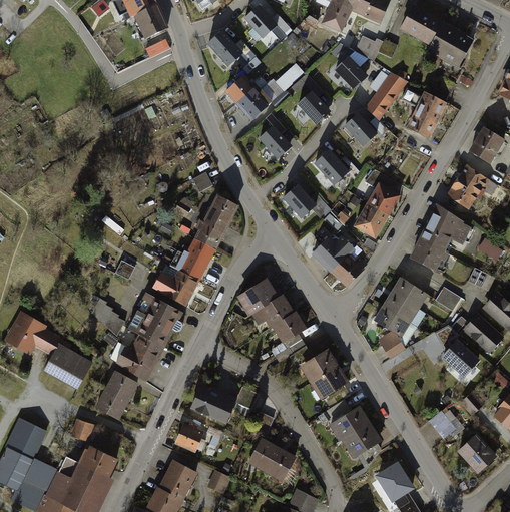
[(126,0),(133,14),(153,5),(150,0),(126,0)]
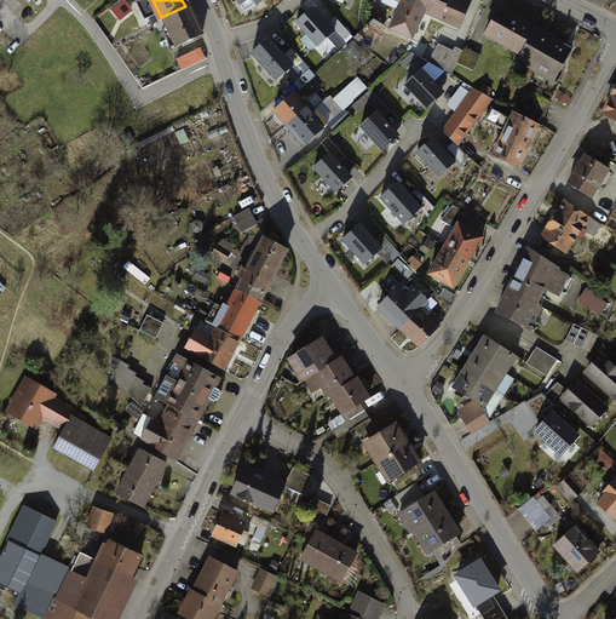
[(234,0),(241,11),(257,0),(234,0)]
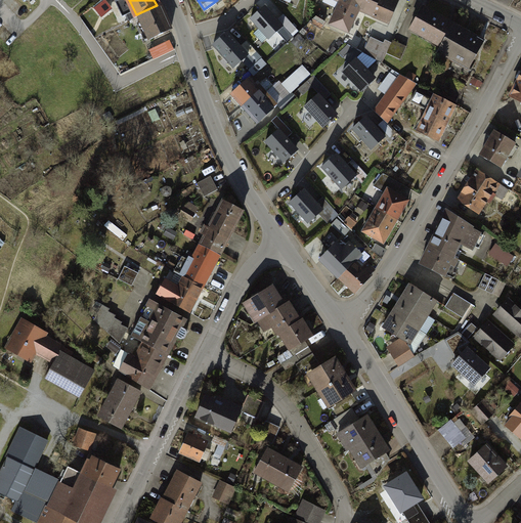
[(331,0),(341,5),(331,27),(350,36),(361,14),(385,26),(397,1),(395,0),(331,0)]
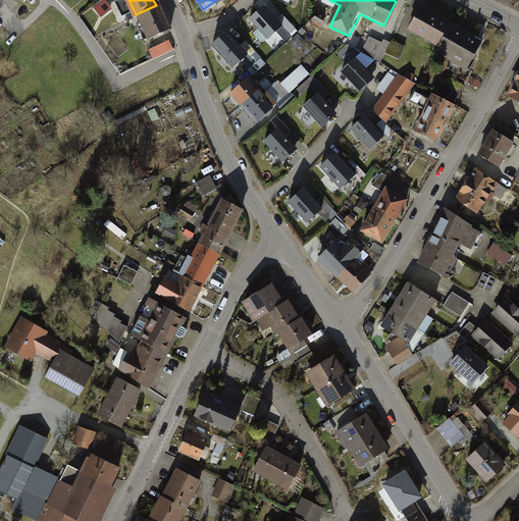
[(156,5),(136,14),(140,20),(135,22),(138,31),(143,29),(148,39),(165,30),(156,5)]
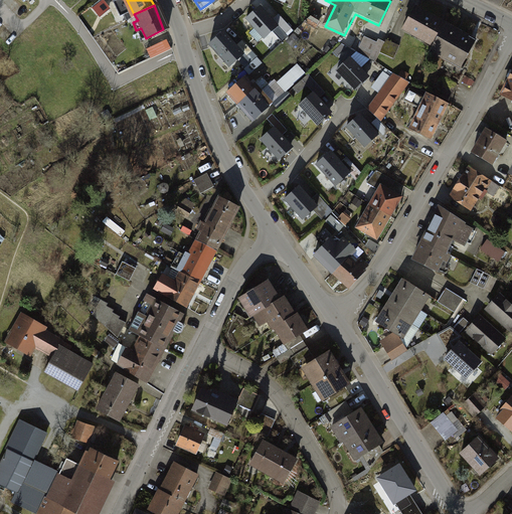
[(401,31),(421,43),(437,17),(416,6),(401,31)]
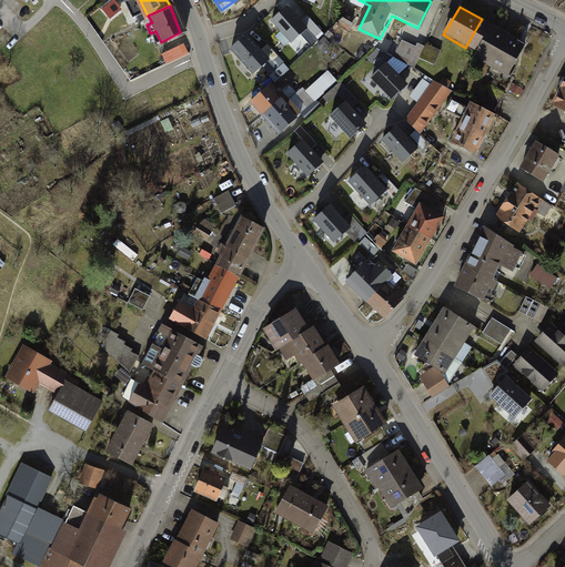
[(306,29),(284,8),(269,22),(291,44),(306,29)]
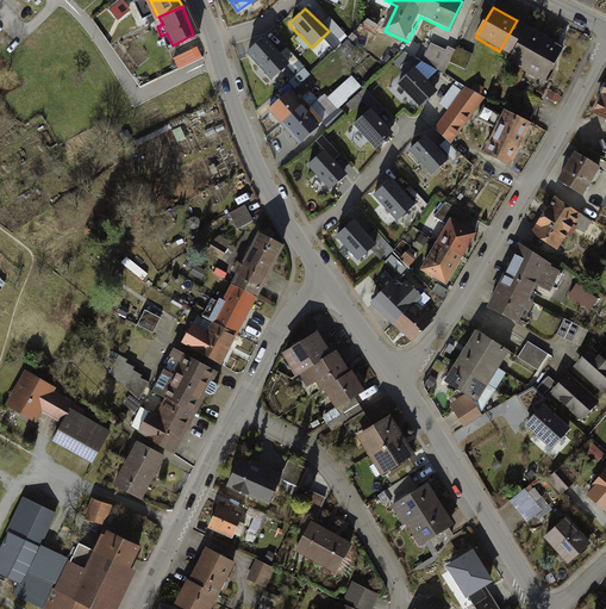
[(499,51),(523,64),(541,35),(517,20),(499,51)]
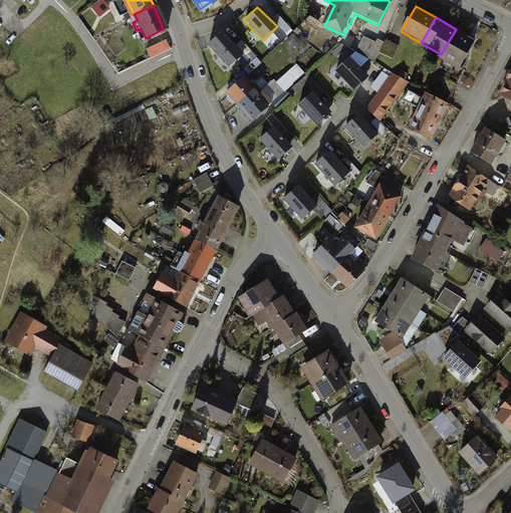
[(441,54),(461,66),(476,40),(456,29),(441,54)]
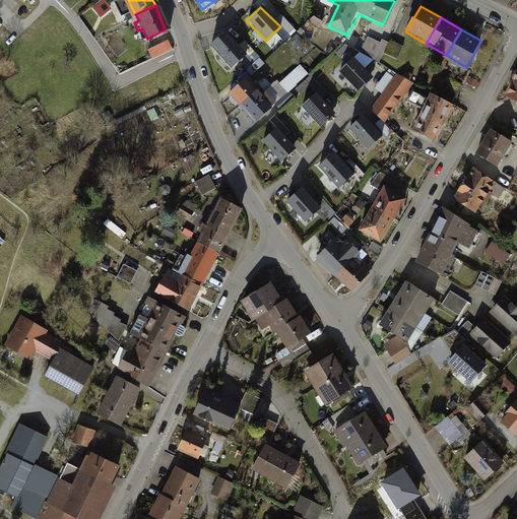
[(223,34),(208,48),(230,71),(245,57),(223,34)]
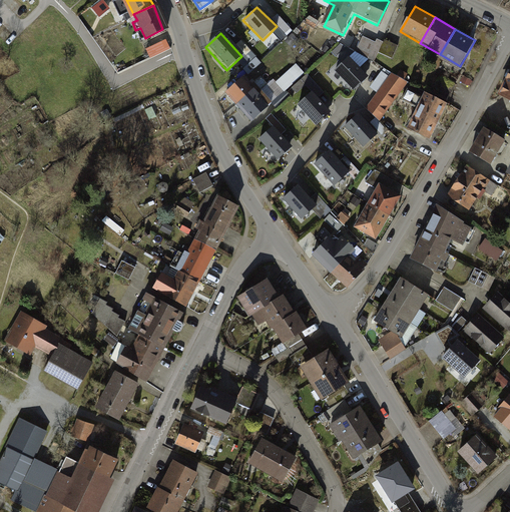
[(360,36),(353,52),(372,60),(376,50),(390,55),(394,45),(375,37),(373,41),(360,36)]
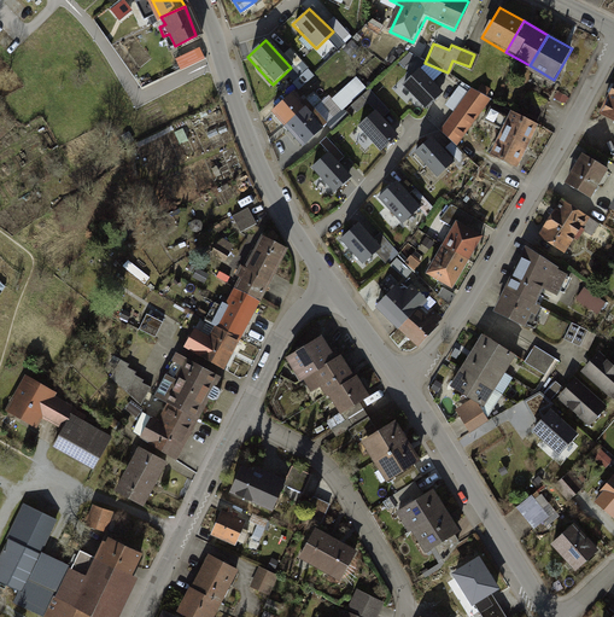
[(180,70),(204,58),(198,47),(175,59),(180,70)]
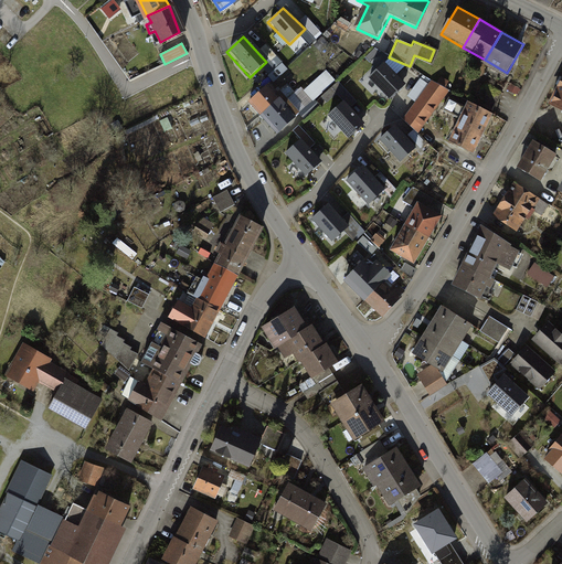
[(382,65),(368,80),(389,102),(403,87),(382,65)]
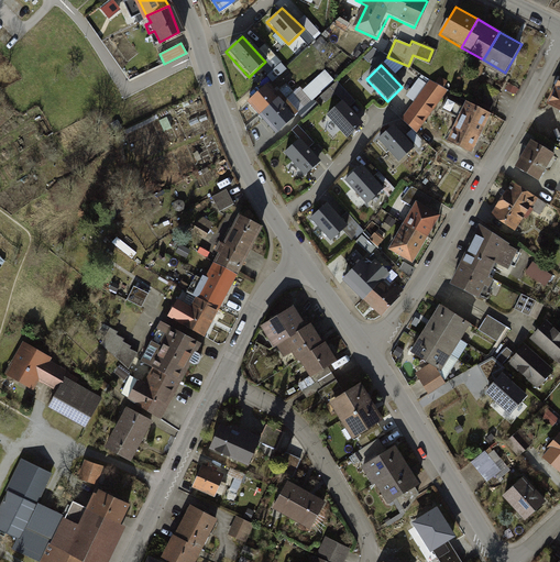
[(302,89),(311,99),(333,78),(324,68),(302,89)]
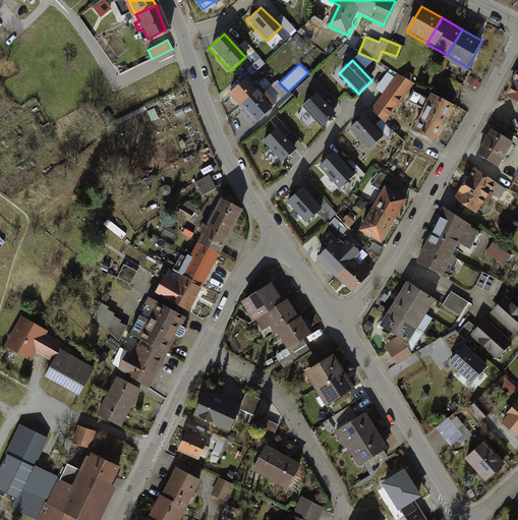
[(517,73),(509,94),(517,98),(517,73)]
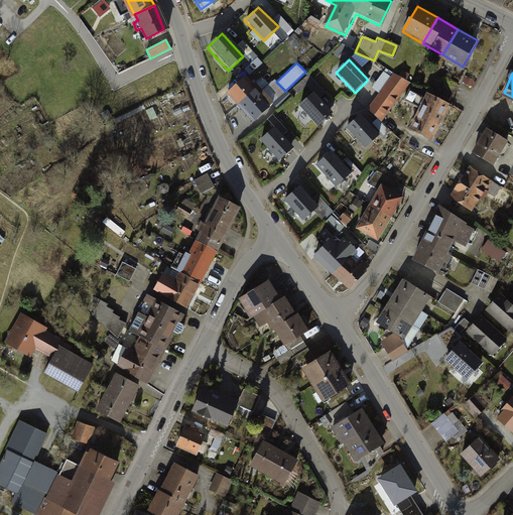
[(390,75),(367,109),(382,119),(405,85),(390,75)]
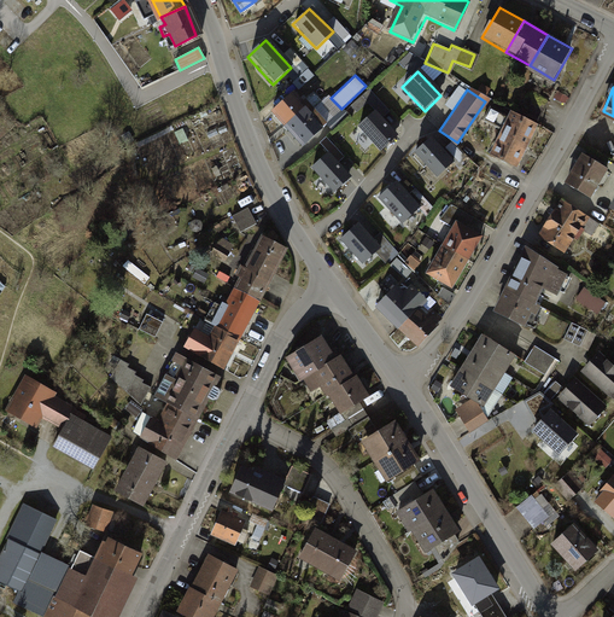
[(293,92),(272,111),(300,143),(322,123),(293,92)]
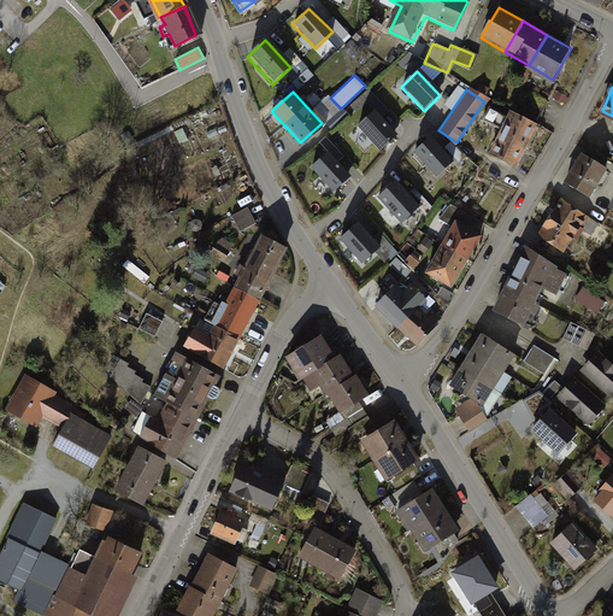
[(512,109),(489,153),(514,166),(537,122),(512,109)]
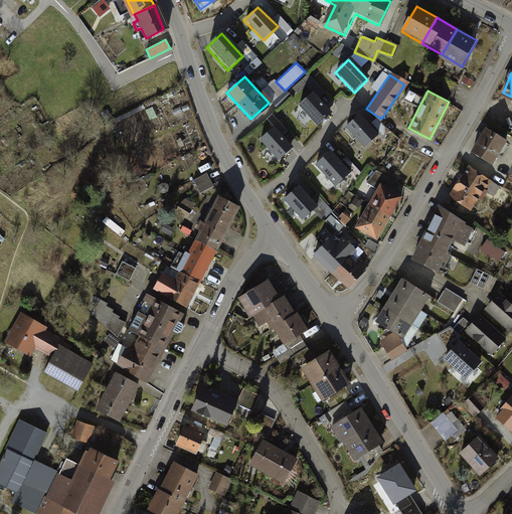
[(313,94),(298,107),(316,128),(331,115),(313,94)]
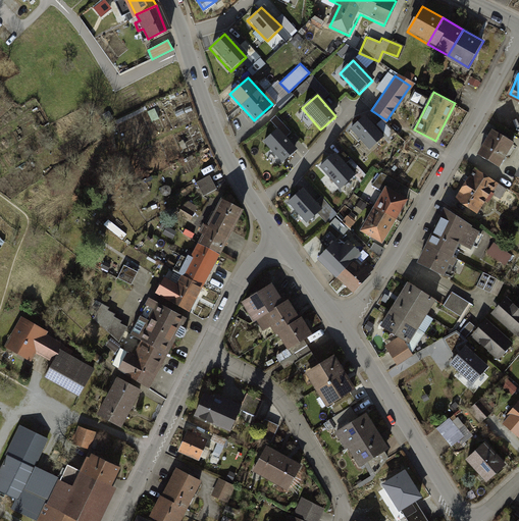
[(361,119),(350,129),(368,149),(378,139),(361,119)]
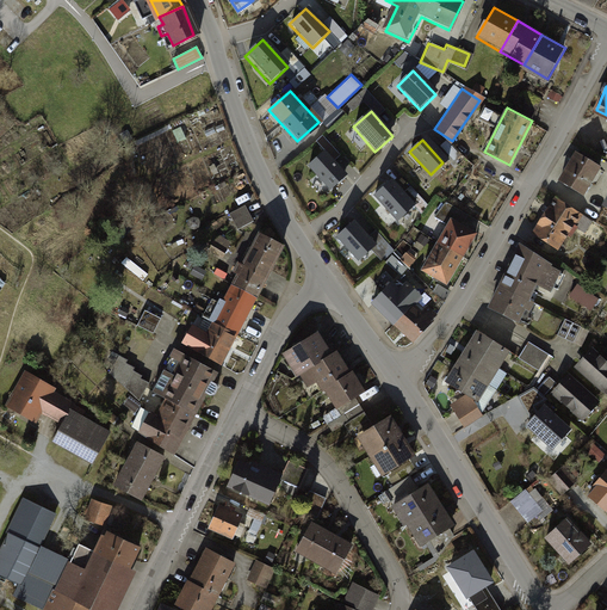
[(322,153),(307,167),(328,191),(344,178),(322,153)]
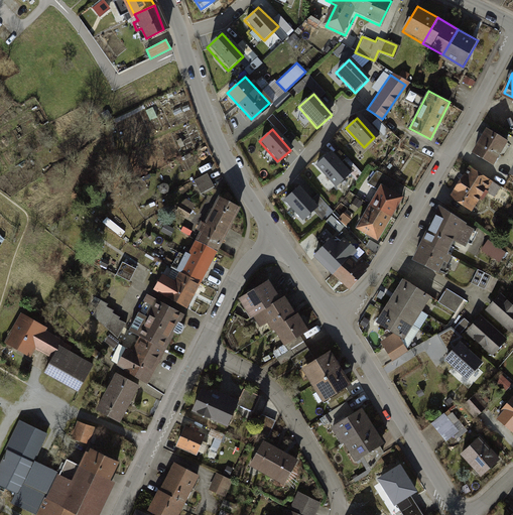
[(487,130),(473,152),(494,164),(507,142),(487,130)]
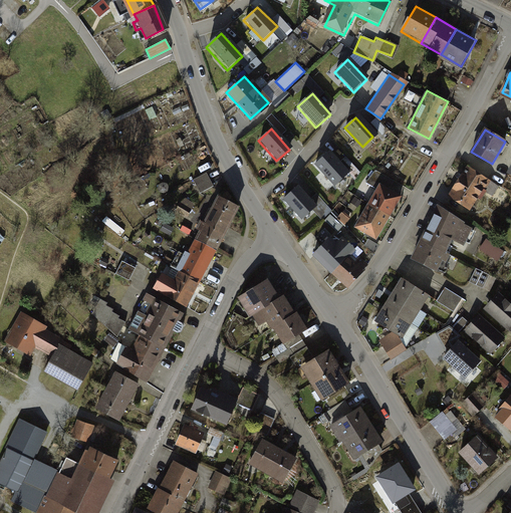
[(328,153),(314,165),(332,186),(346,175),(328,153)]
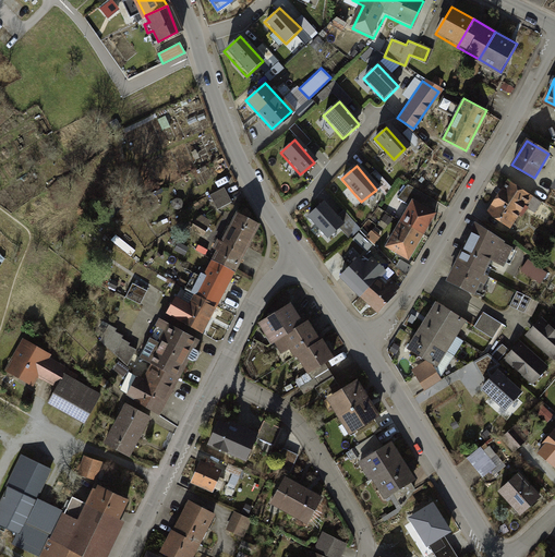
[(506,182),(489,210),(510,225),(528,196),(506,182)]
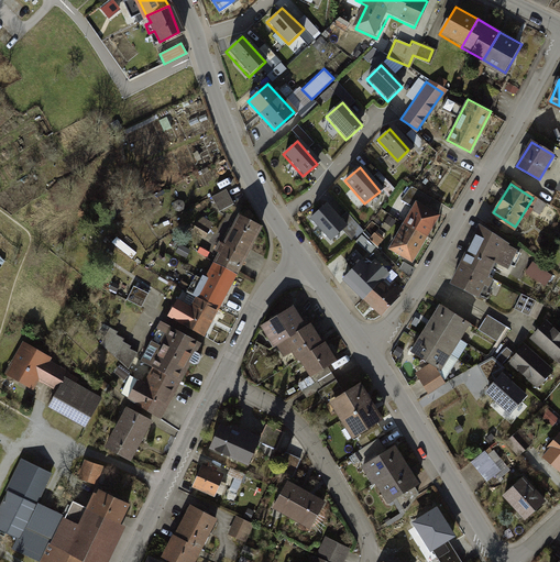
[(224,188),(210,196),(219,210),(233,202),(224,188)]
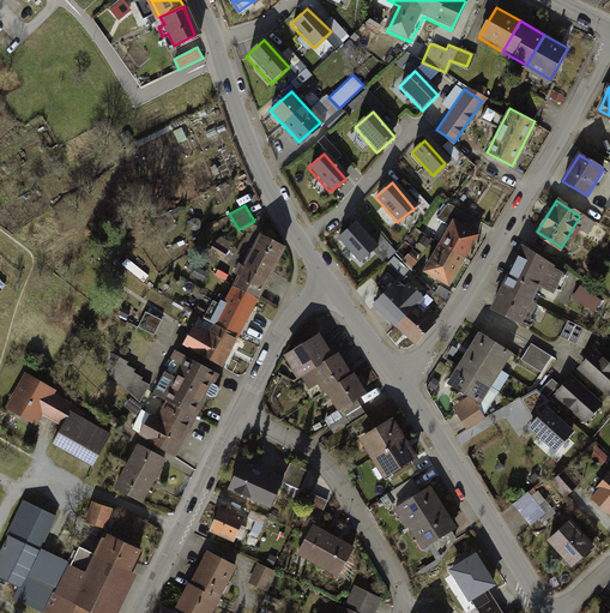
[(454,222),(440,246),(465,262),(479,238),(454,222)]
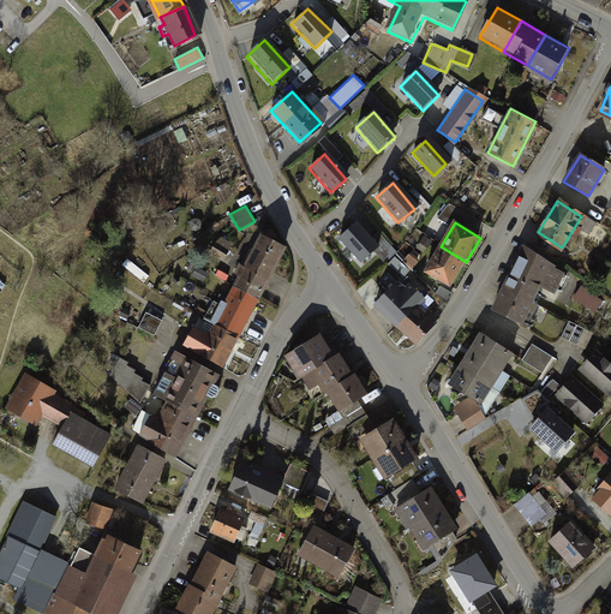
[(354,224),(336,240),(359,264),(376,249),(354,224)]
